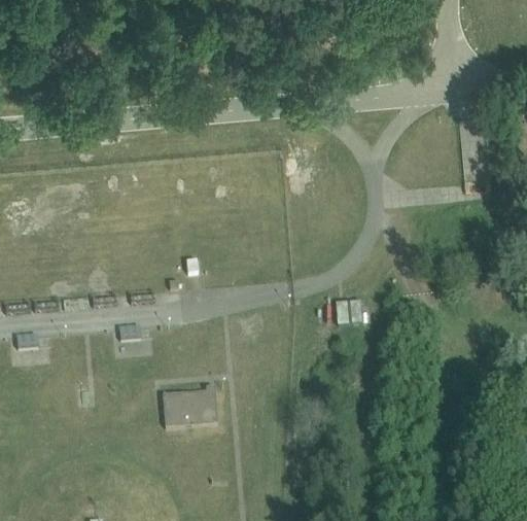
[(186,258),(187,271),(198,270),(197,257),(186,258)]
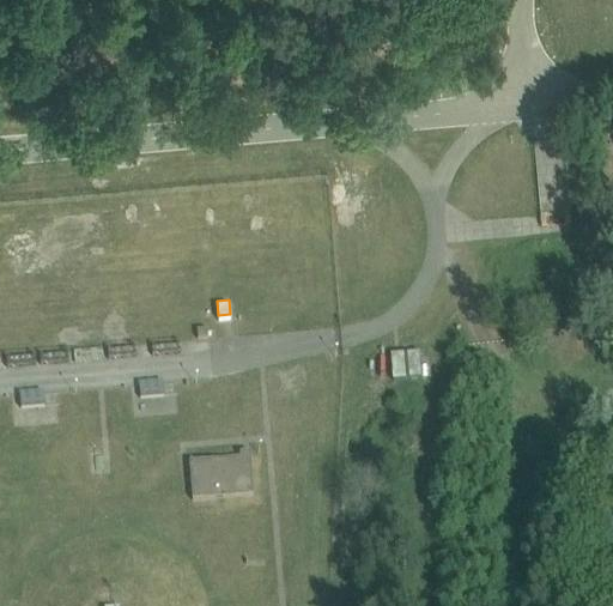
[(422,373),(419,349),(419,347),(390,350),(393,375),(422,373)]
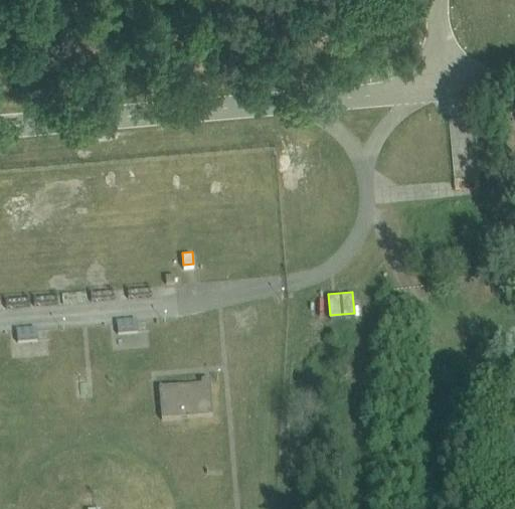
[(117,319),(118,330),(138,328),(137,318),(117,319)]
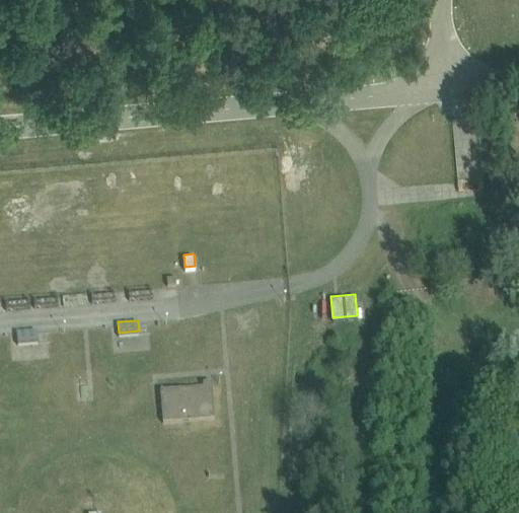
[(17,331),(18,342),(38,340),(36,328),(17,331)]
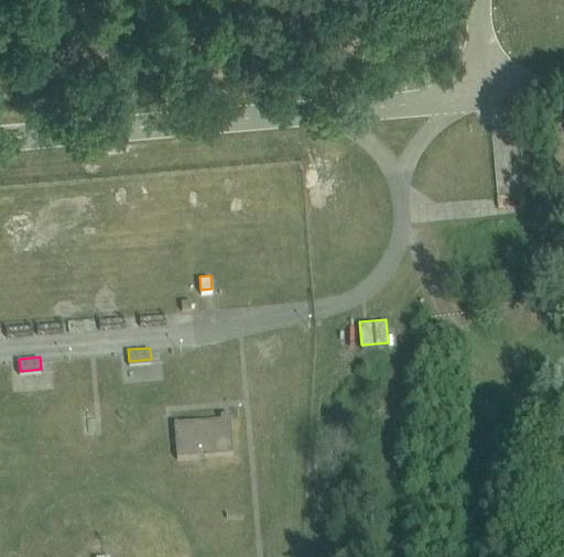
[(234,450),(230,421),(230,411),(220,412),(220,416),(174,419),(177,455),(234,450)]
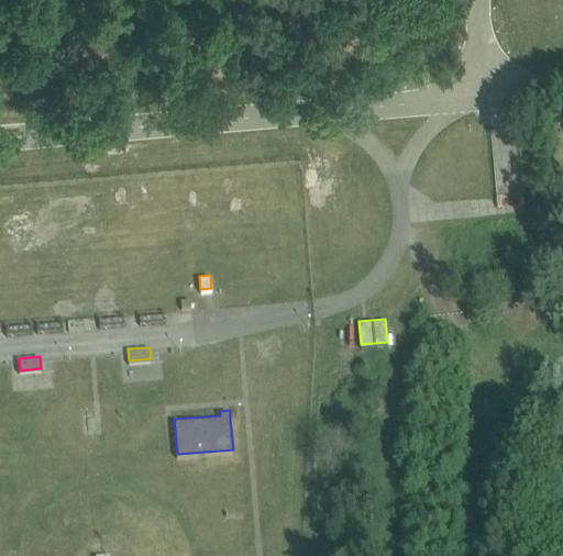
All buildings are outlined.
